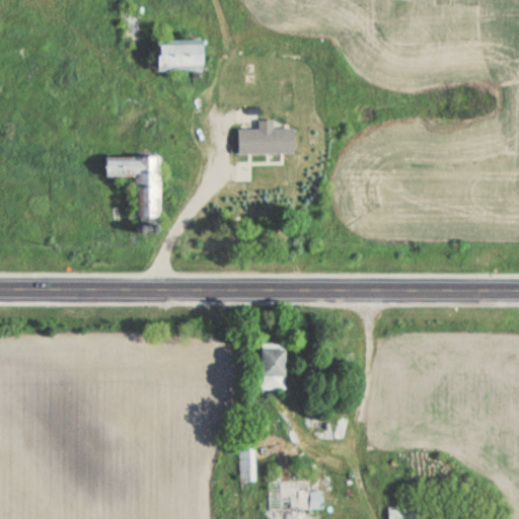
[(122,46),(141,46),(141,12),(122,12),(122,46)]
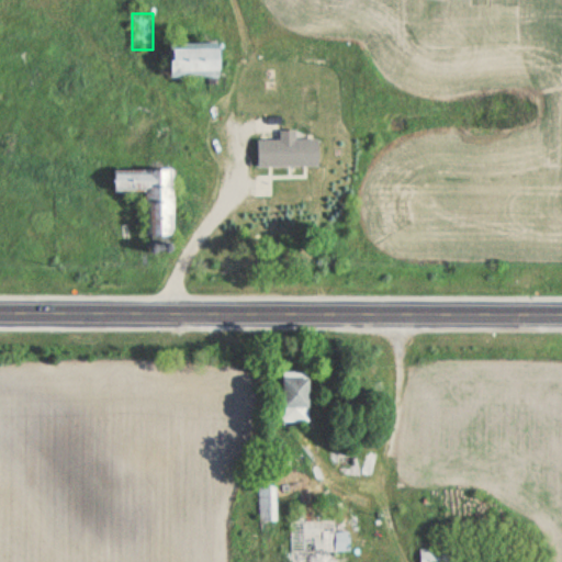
[(168,78),(217,78),(217,43),(168,43),(168,78)]
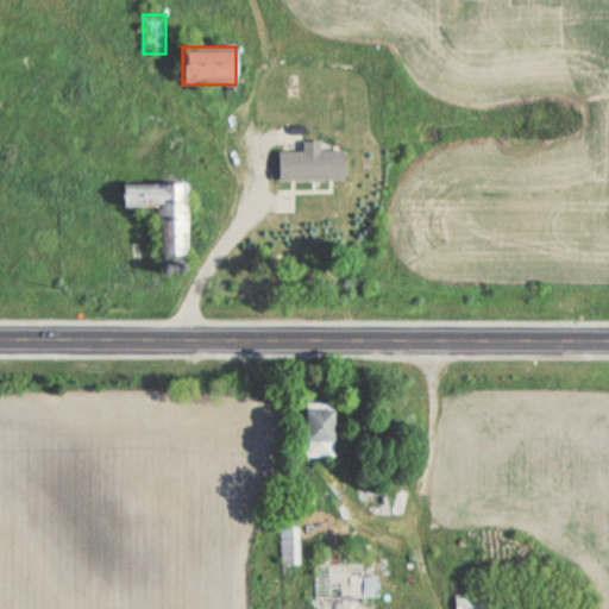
[(345,183),(345,148),(302,148),(302,154),(280,154),(280,183),(345,183)]
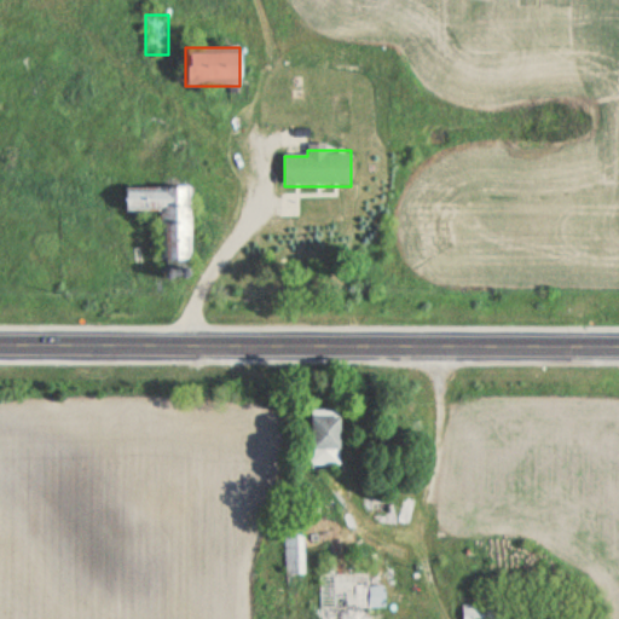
[(191,262),(190,189),(125,189),(125,214),(158,213),(160,262),(191,262)]
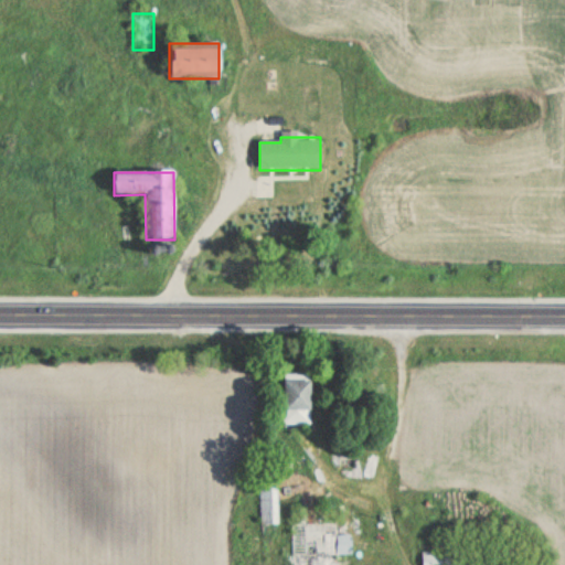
[(310,413),(310,375),(284,375),(284,413),(310,413)]
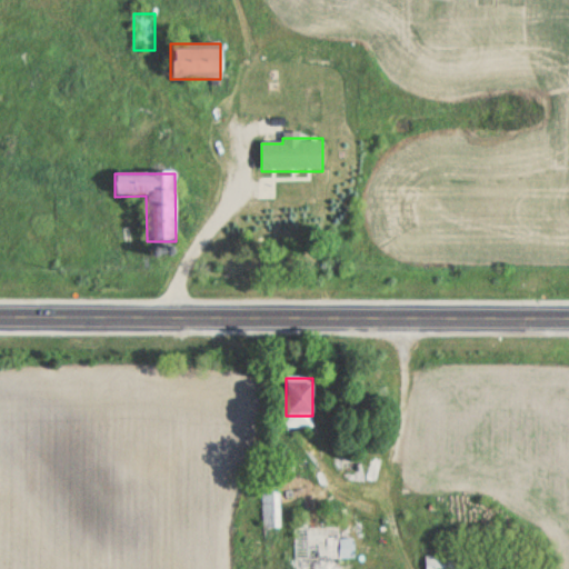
[(279,529),(279,478),(261,478),(261,529),(279,529)]
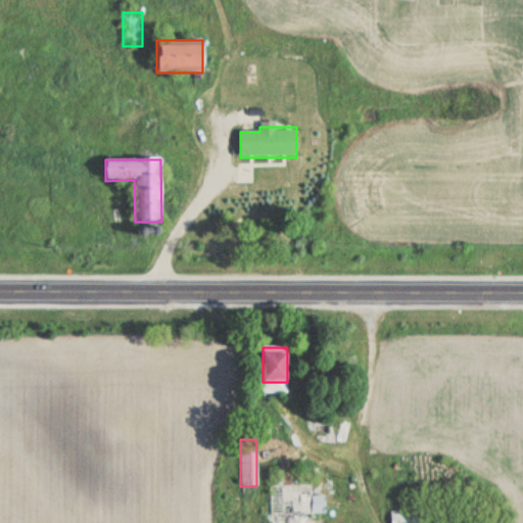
[(270,516),(325,516),(325,495),(313,495),(313,484),(270,484),(270,516)]
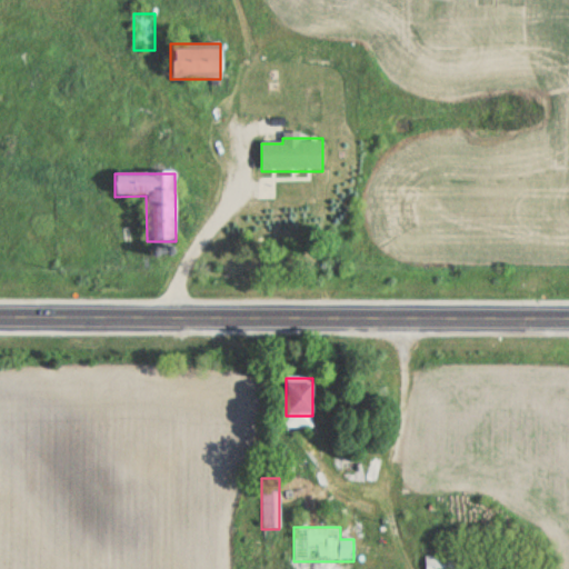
[(423,568),(458,568),(459,556),(425,556),(423,568)]
